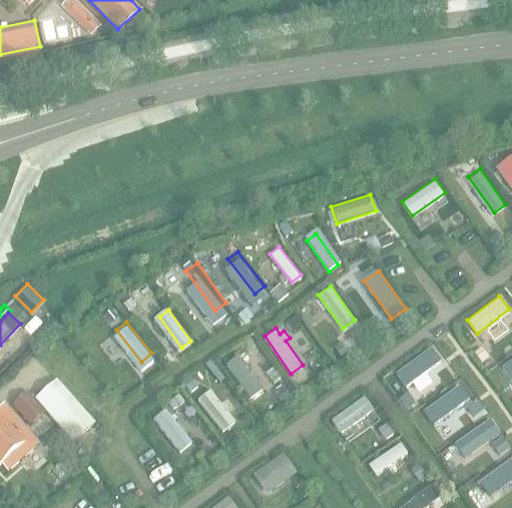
[(508,367),(511,363),(511,346),(499,355),(508,367)]
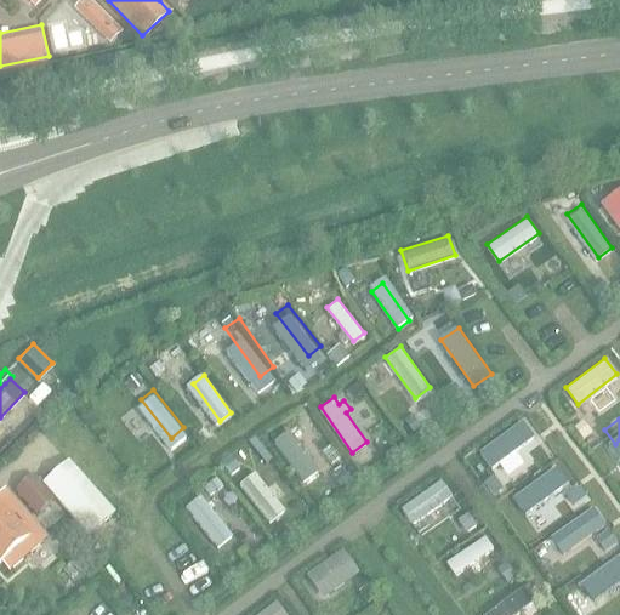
[(303,479),(318,468),(289,428),(274,439),(303,479)]
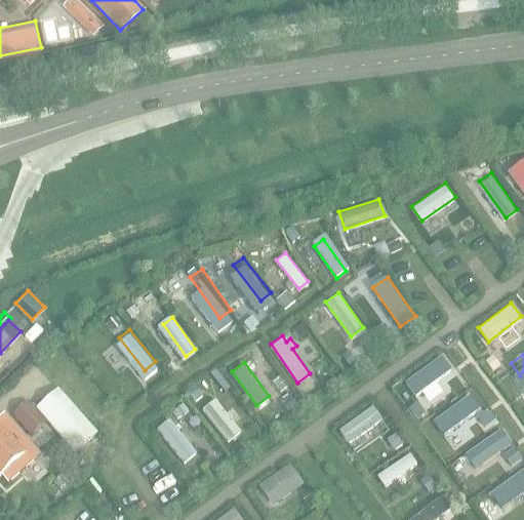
[(434,410),(470,385),(461,373),(441,388),(438,384),(430,390),(433,394),(426,399),(434,410)]
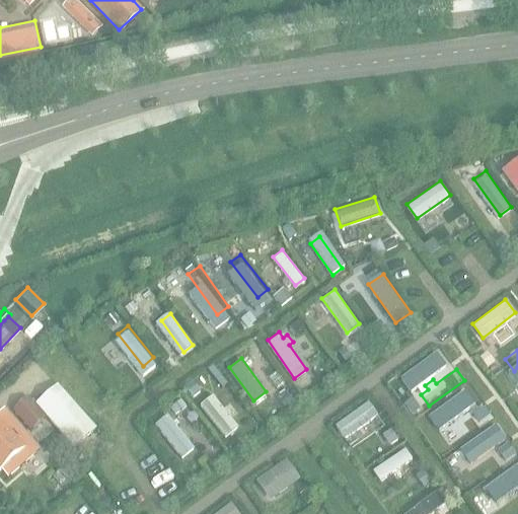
[(186,381),(214,419),(225,411),(209,389),(214,385),(210,380),(205,384),(197,373),(186,381)]
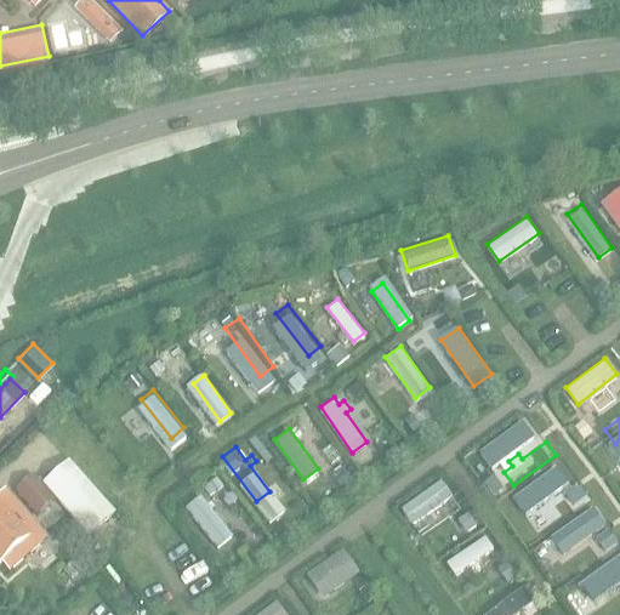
[(45,483),(87,533),(113,512),(70,461),(45,483)]
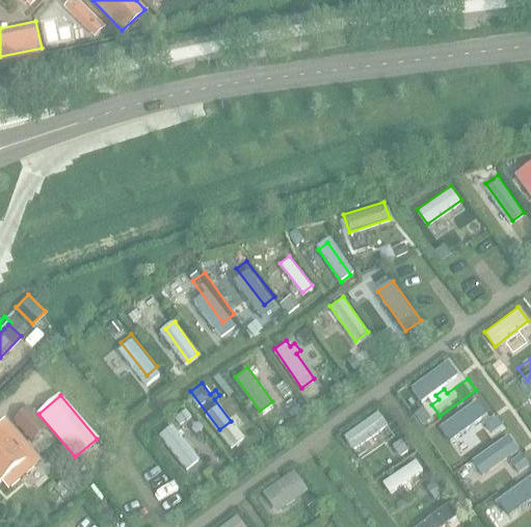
[(12,416),(31,438),(47,424),(28,403),(12,416)]
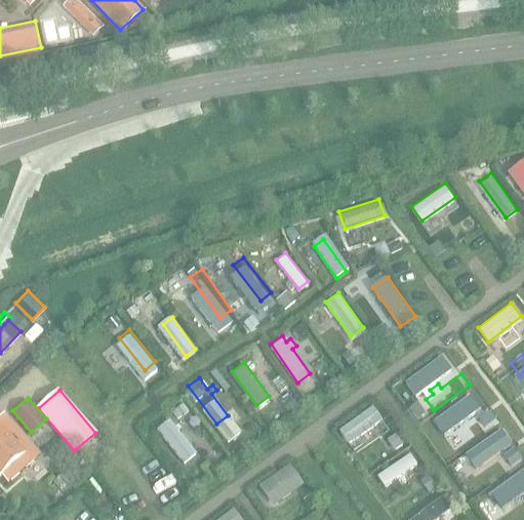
[(430,411),(422,400),(408,410),(415,421),(430,411)]
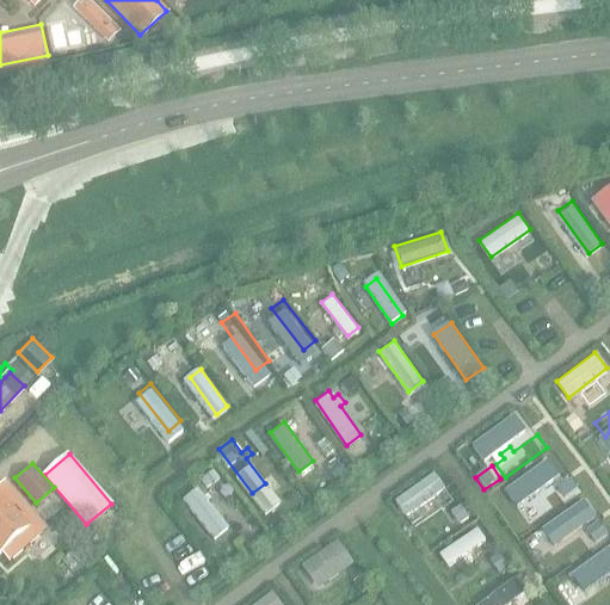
[(412,506),(443,483),(435,473),(404,495),(412,506)]
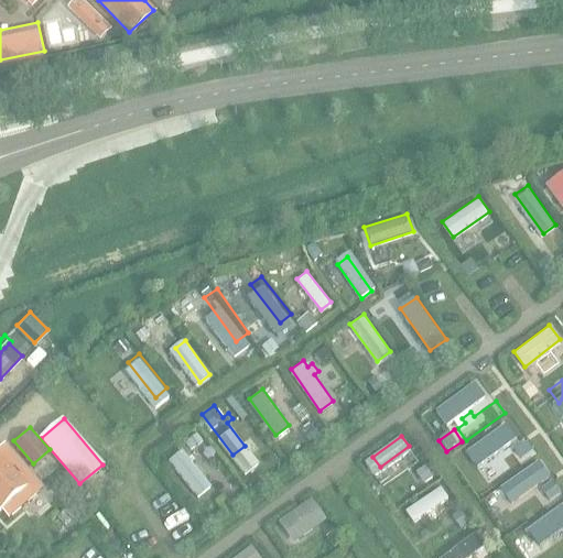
[(488,479),(529,450),(520,437),(479,466),(488,479)]
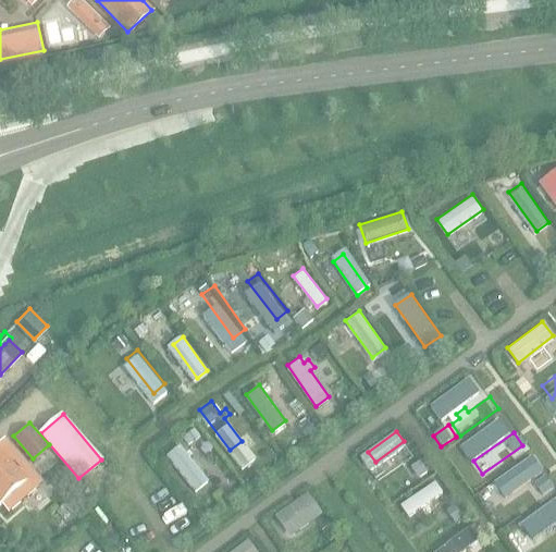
[(168,454),(195,490),(209,479),(189,455),(193,453),(189,449),(186,451),(181,443),(168,454)]
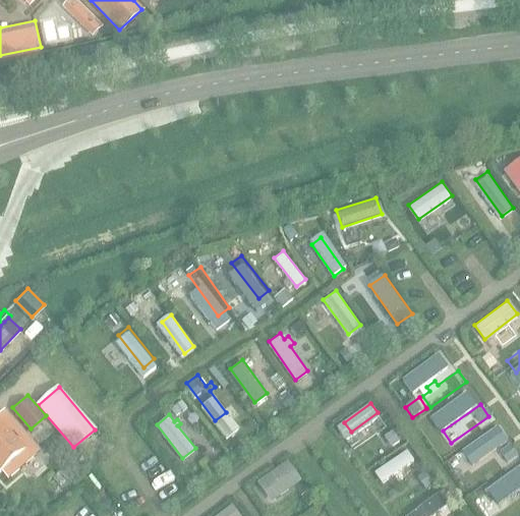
[(504,430),(497,420),(464,446),(471,455),(477,450),(482,456),(487,452),(492,456),(505,445),(497,435),(504,430)]
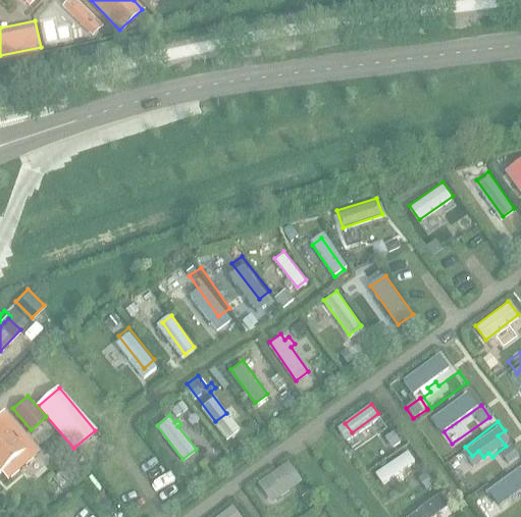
[(0,427),(0,475),(12,463),(11,462),(23,449),(0,427)]
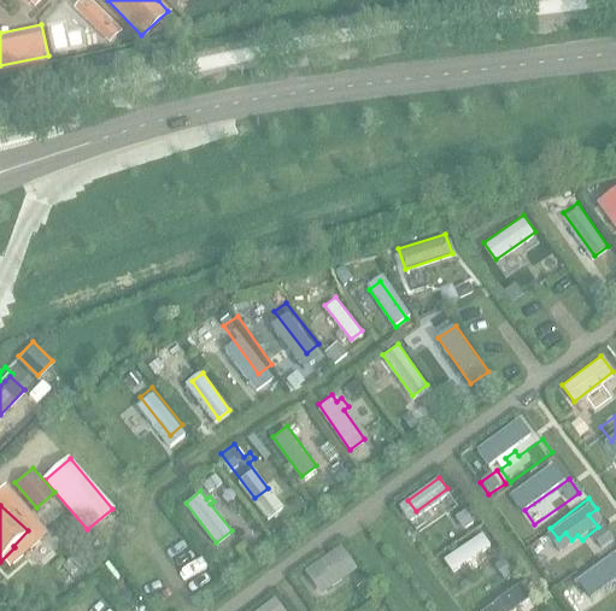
[(446,559),(485,534),(482,530),(490,527),(484,518),(477,522),(477,521),(438,547),(446,559)]
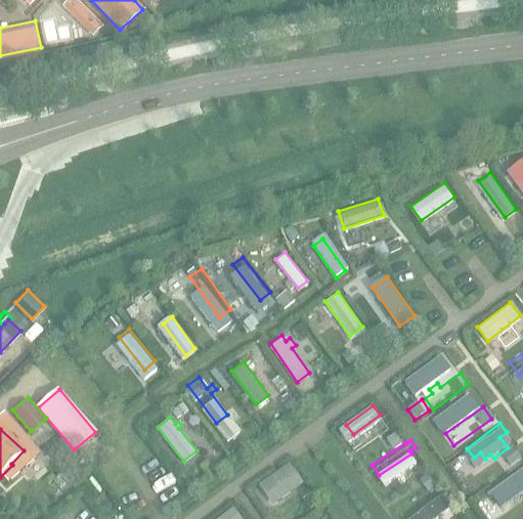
[(522,467),(500,483),(510,496),(522,486),(522,467)]
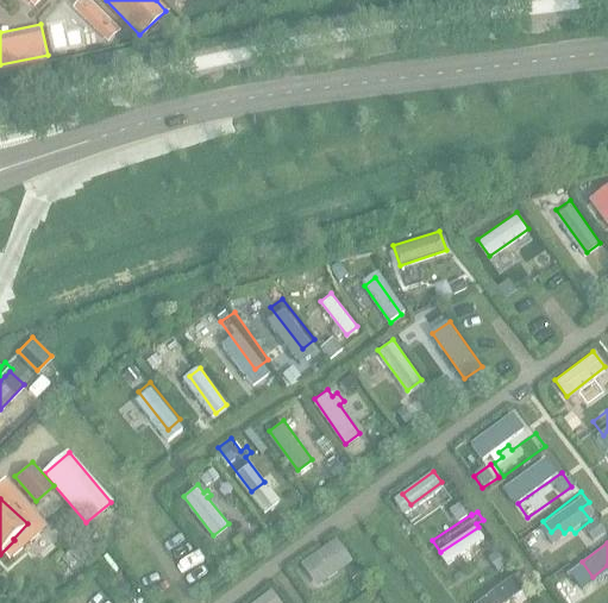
[(513,561),(502,547),(457,583),(468,596),(513,561)]
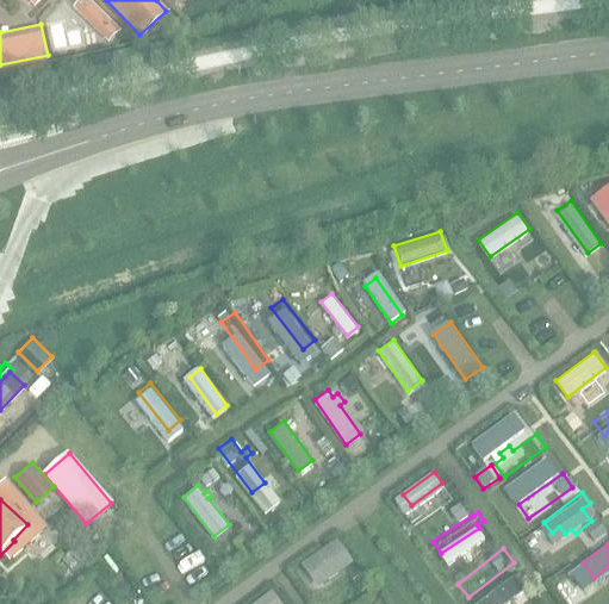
[(322,603),(324,603),(354,580),(345,568),(325,584),(312,568),(302,578),(322,603)]
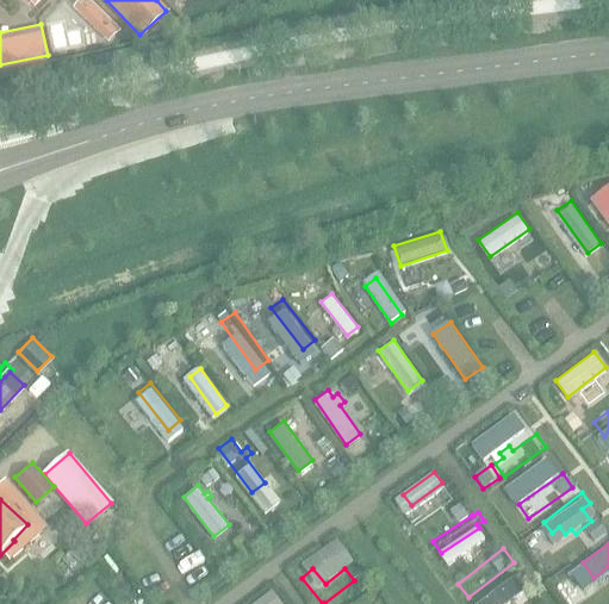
[(283,603),(272,589),(249,603),(283,603)]
